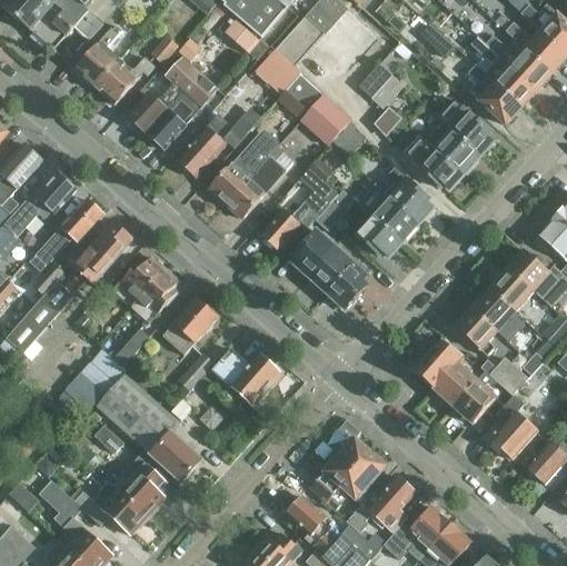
[(102,21),(78,0),(9,0),(5,6),(52,49),(66,33),(67,33),(75,26),(88,38),(102,21)]
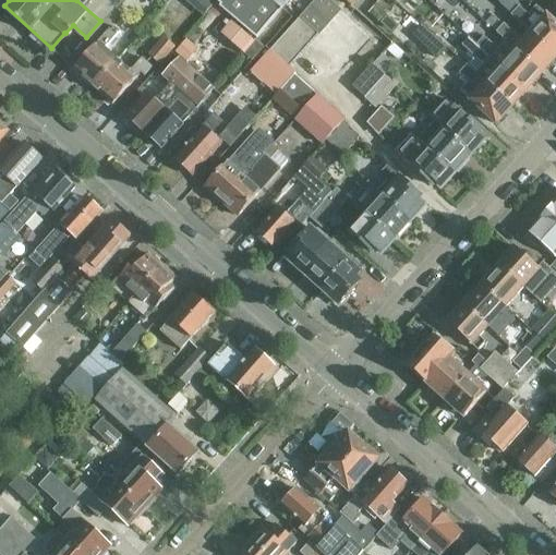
[(76,0),(100,21),(118,0),(76,0)]
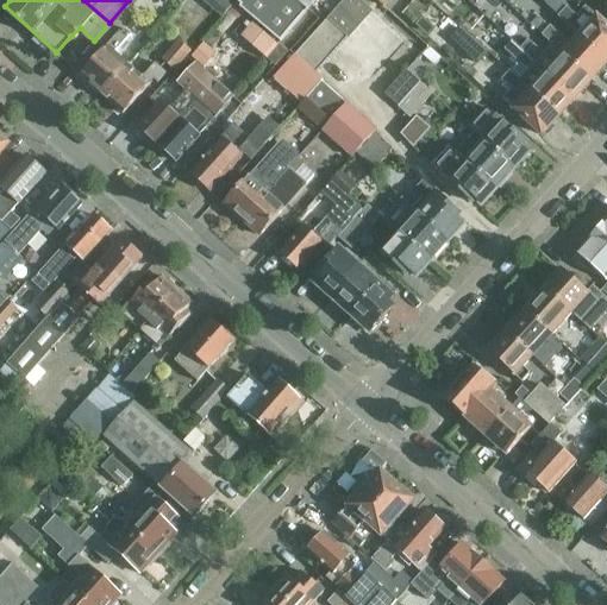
[(237,0),(235,2),(235,1),(216,23),(224,30),(233,18),(232,17),(241,7),(254,19),(252,19),(262,27),(267,21),(281,35),(288,26),(289,27),(312,0),(237,0)]
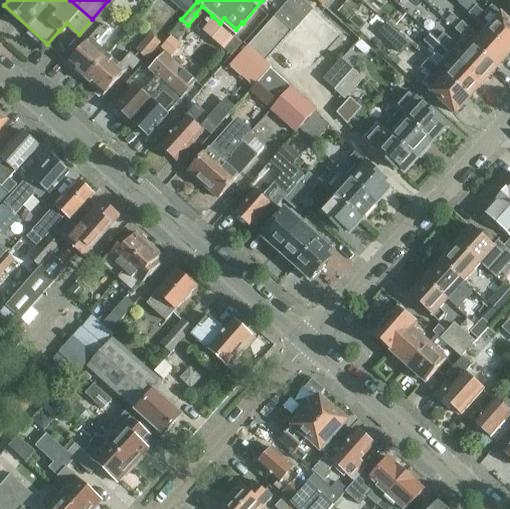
[(312,8),(303,0),(285,0),(248,43),(266,59),(312,8)]
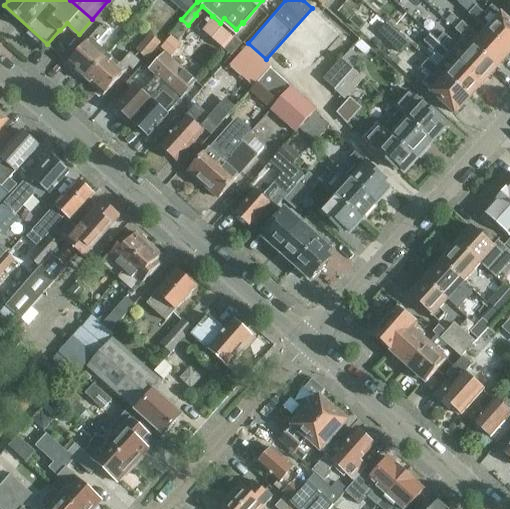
[(410,0),(411,14),(425,13),(424,0),(410,0)]
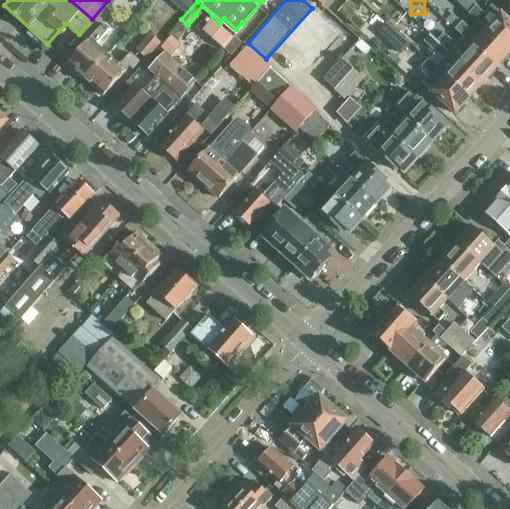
[(509,20),(501,13),(490,3),(482,12),(474,5),(468,11),(509,49),(509,20)]
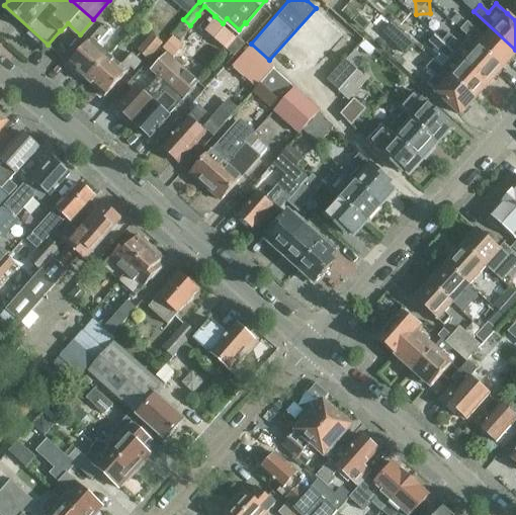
[(515,51),(515,50),(474,11),(473,12),(492,29),(485,37),(455,11),(450,17),(503,66),(515,51)]
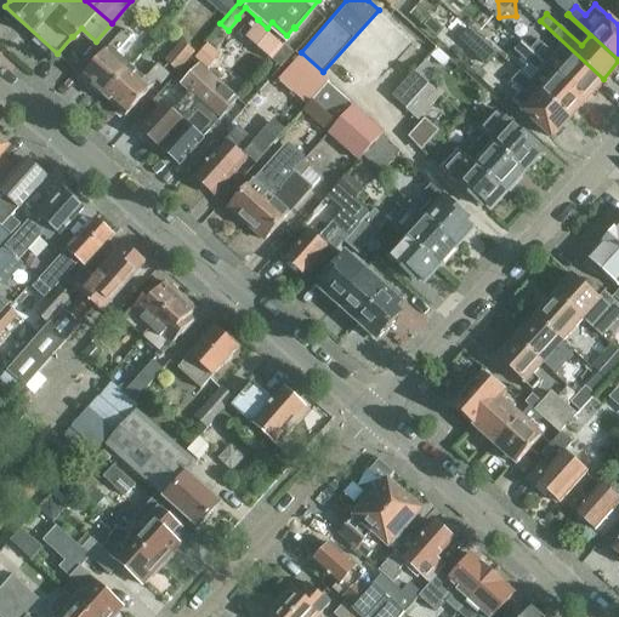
[(501,49),(515,34),(499,21),(487,35),(501,49)]
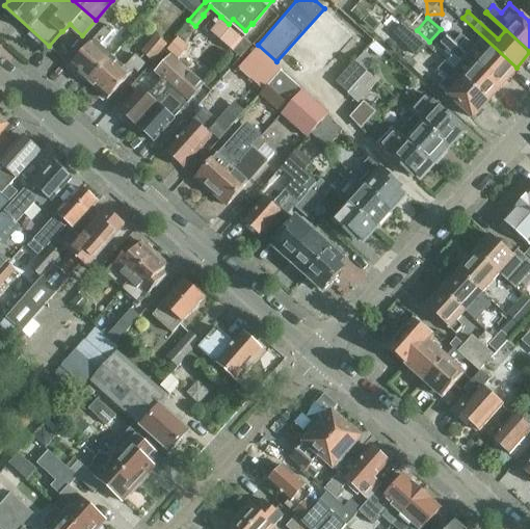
[(517,68),(462,18),(461,19),(480,36),(473,45),(460,32),(454,38),(502,83),(517,68)]
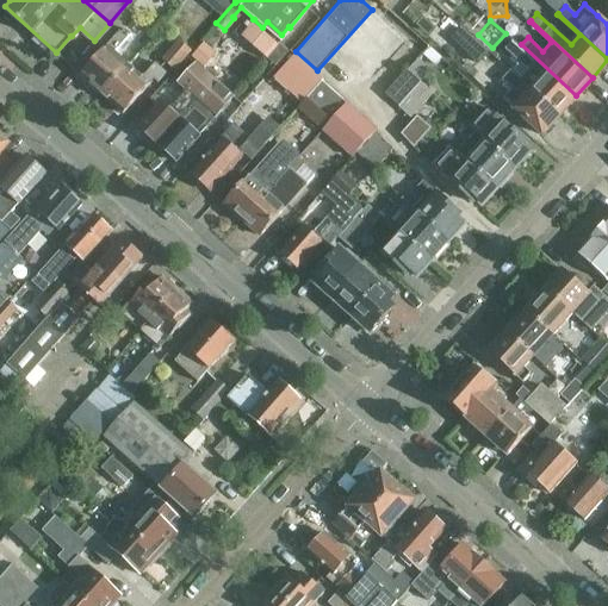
[(80,73),(101,92),(129,61),(115,48),(131,29),(126,24),(121,30),(119,29),(80,73)]
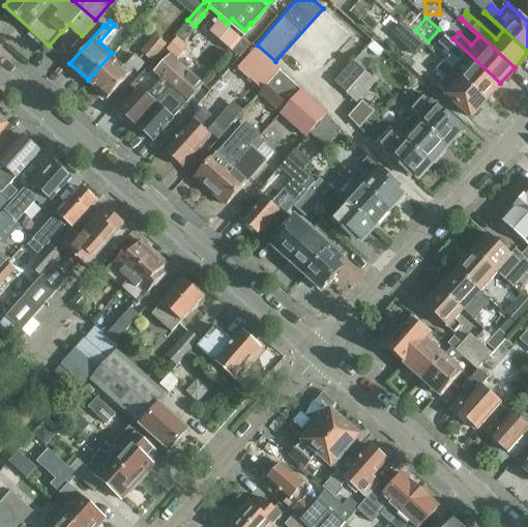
[(153,32),(139,50),(150,59),(166,42),(153,32)]
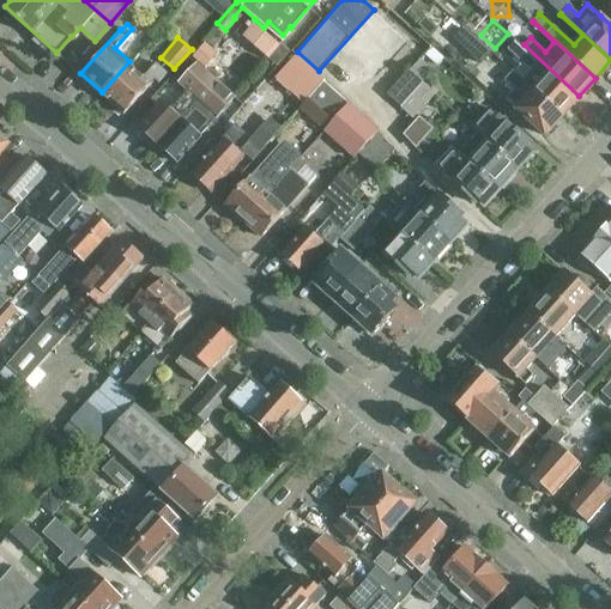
[(413,44),(399,61),(409,69),(422,53),(413,44)]
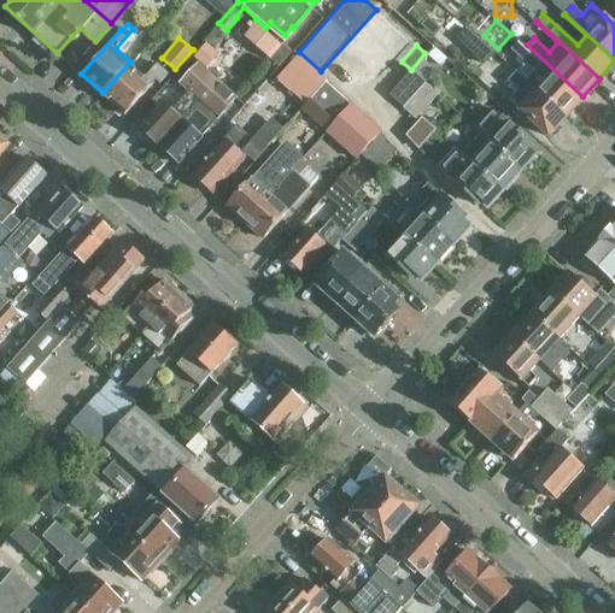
[(583,96),(527,45),(525,47),(531,52),(522,60),(533,70),(526,77),(566,115),(583,96)]
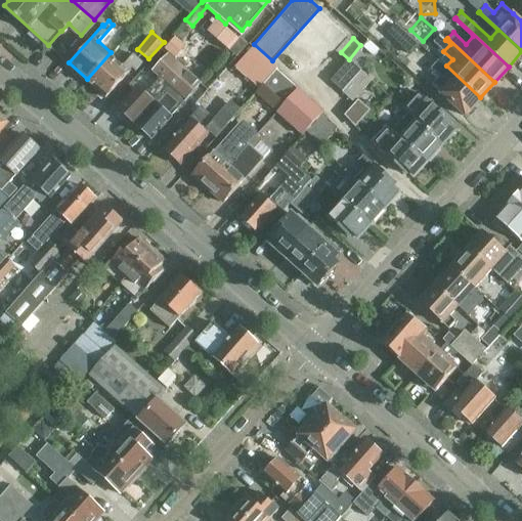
[(252,44),(233,64),(258,86),(276,66),(252,44)]
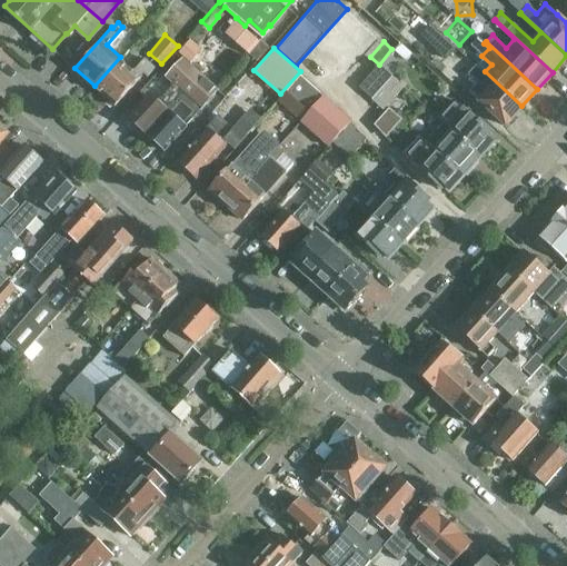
[(120,57),(95,86),(115,103),(143,70),(146,73),(155,65),(145,56),(132,68),(120,57)]
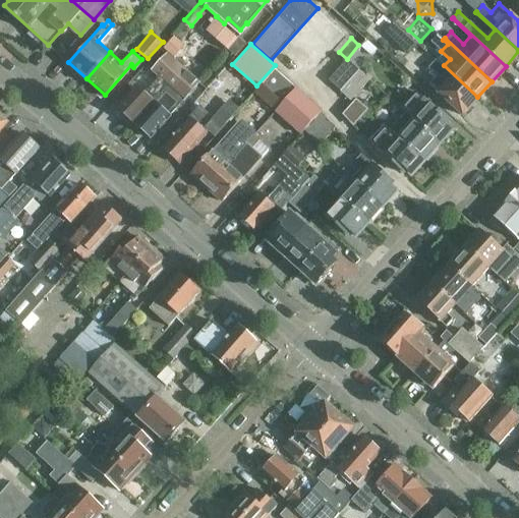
[(117,105),(133,120),(183,65),(167,51),(153,67),(161,74),(146,92),(136,82),(117,105)]
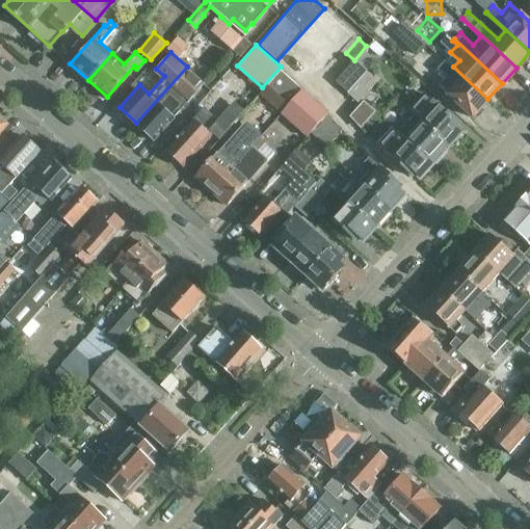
[(368,67),(365,71),(352,59),(334,80),(346,91),(356,102),(379,77),(368,67)]
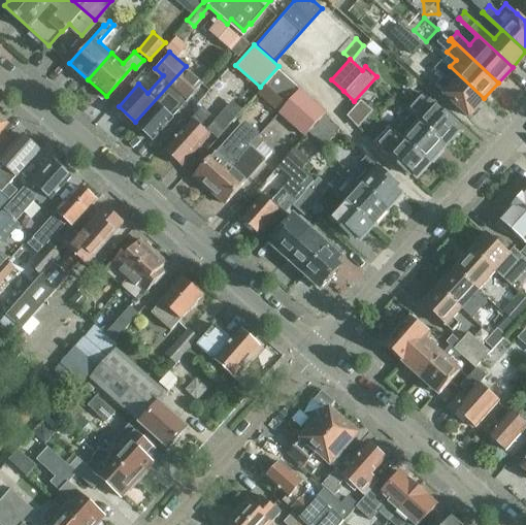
[(484,98),(450,66),(449,67),(440,59),(432,67),(452,85),(445,92),(469,113),(484,98)]
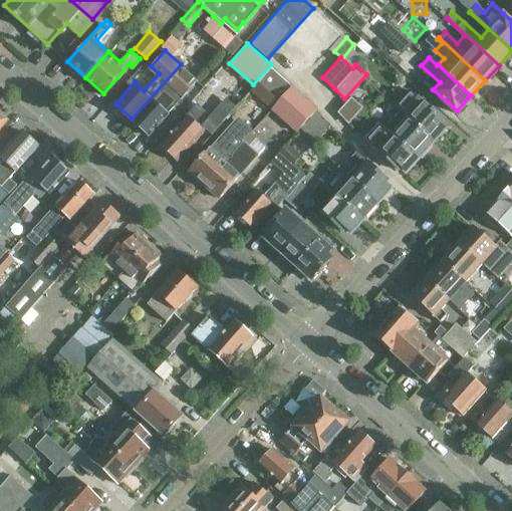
[(181,64),(132,118),(149,134),(169,111),(167,110),(196,78),(181,64)]
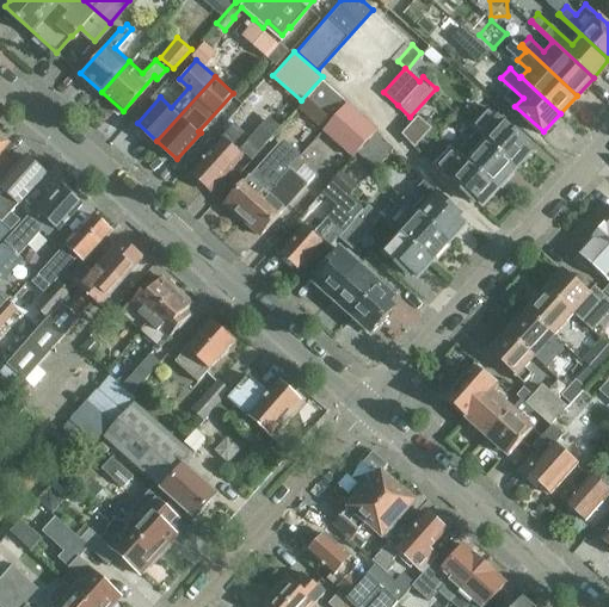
[(306,97),(331,119),(346,101),(321,80),(306,97)]
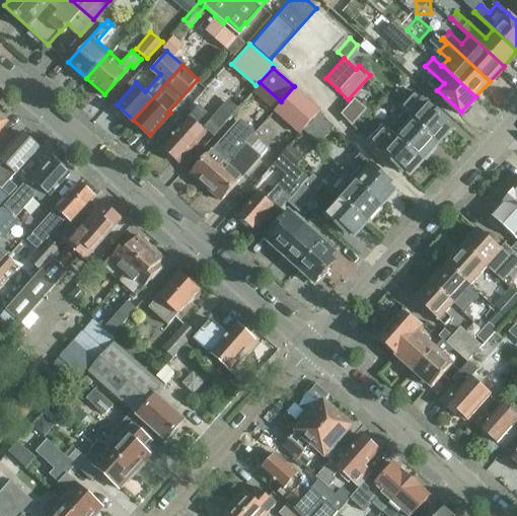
[(294,86),(281,101),(274,109),(297,131),(300,128),(317,143),(334,125),(316,109),(318,107),(294,86)]
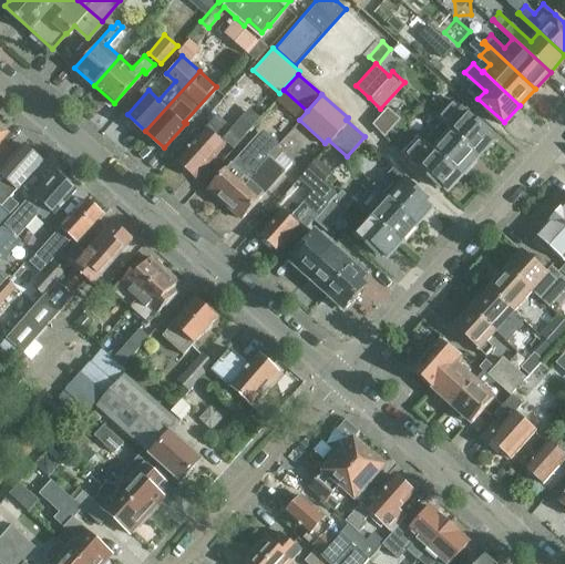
[(463,105),(462,106),(453,98),(434,118),(444,126),(476,155),(491,139),(485,133),(489,130),(463,105)]
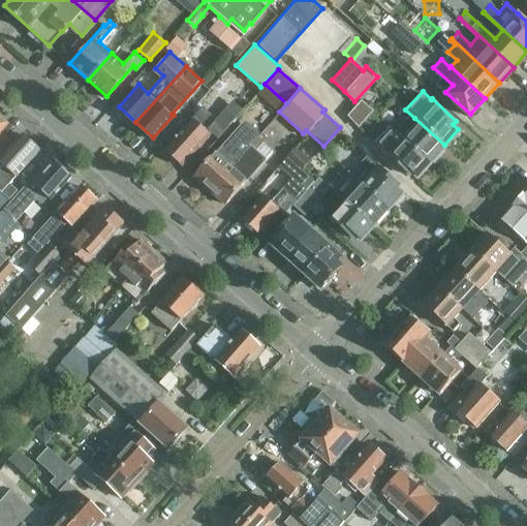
[(358,121),(369,110),(361,101),(349,112),(358,121)]
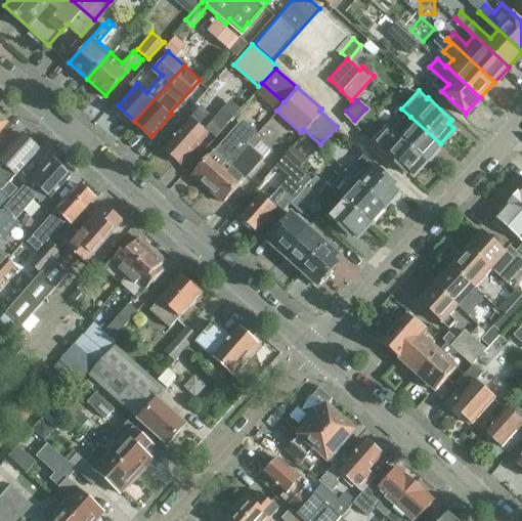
[(179,163),(199,140),(206,132),(196,124),(208,111),(201,104),(162,147),(179,163)]
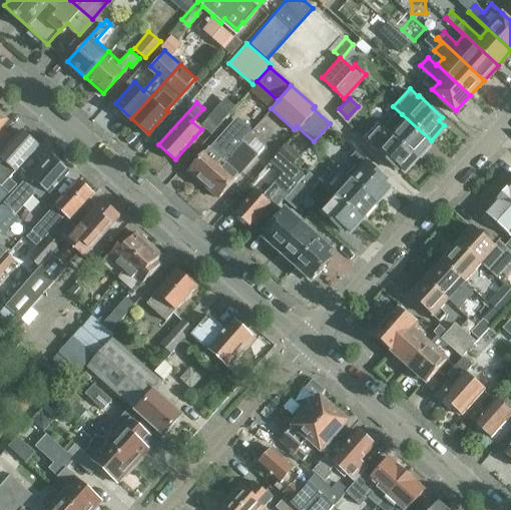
[(431,140),(402,114),(390,128),(418,154),(431,140)]
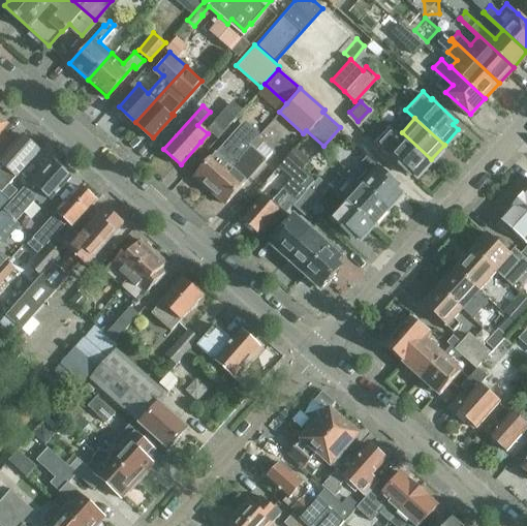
[(431,159),(402,132),(391,122),(373,141),(409,173),(412,169),(417,174),(431,159)]
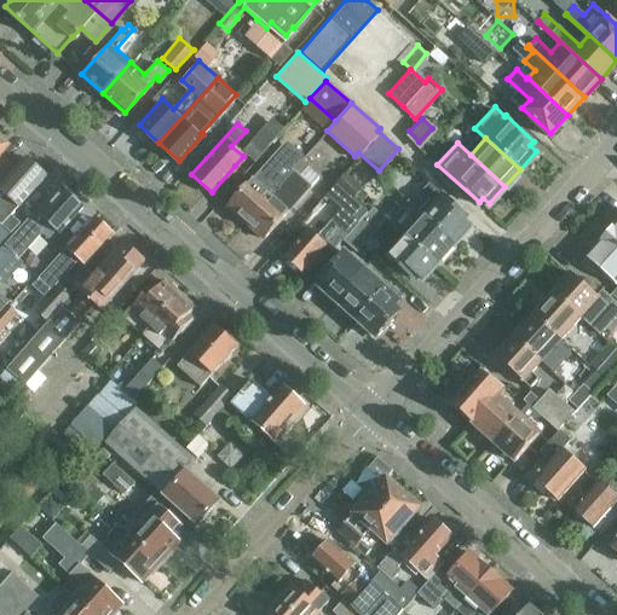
[(226,206),(244,222),(300,158),(303,155),(293,145),(281,158),(275,154),(252,179),(251,178),(226,206)]
